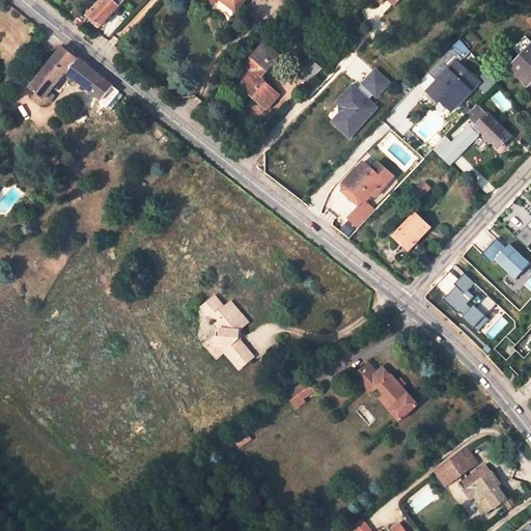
[(124,0),(100,0),(87,16),(100,27),(124,0)]
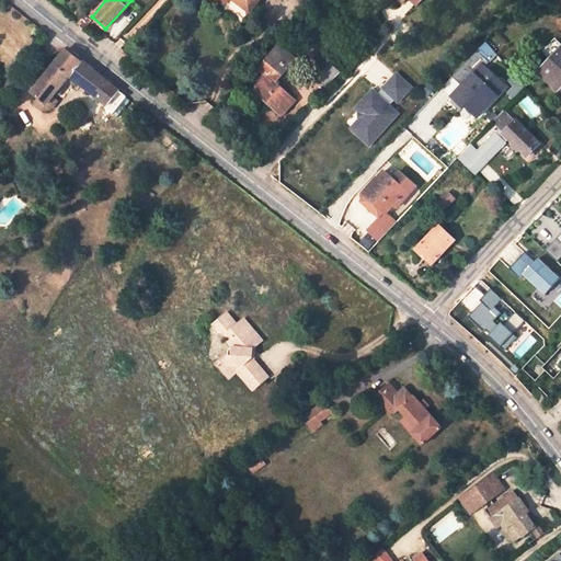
[(259,0),(235,0),(250,12),(259,0)]
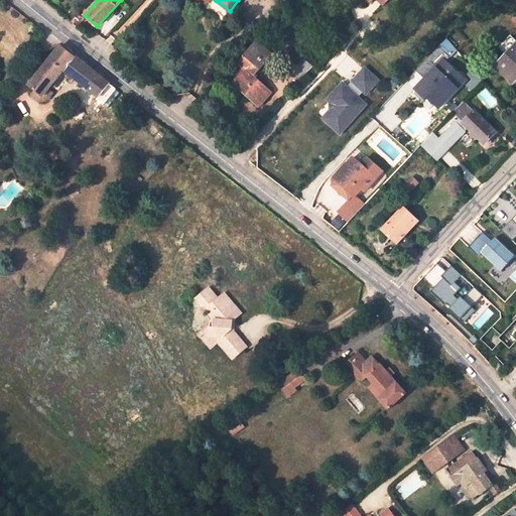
[(515,43),(515,40),(511,36),(503,44),(499,40),(496,43),(499,47),(498,48),(506,55),(515,43)]
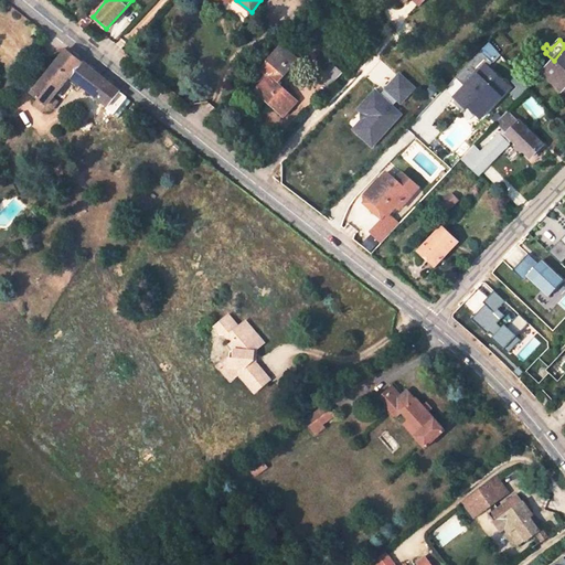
[(489,42),(482,48),(492,60),(499,54),(489,42)]
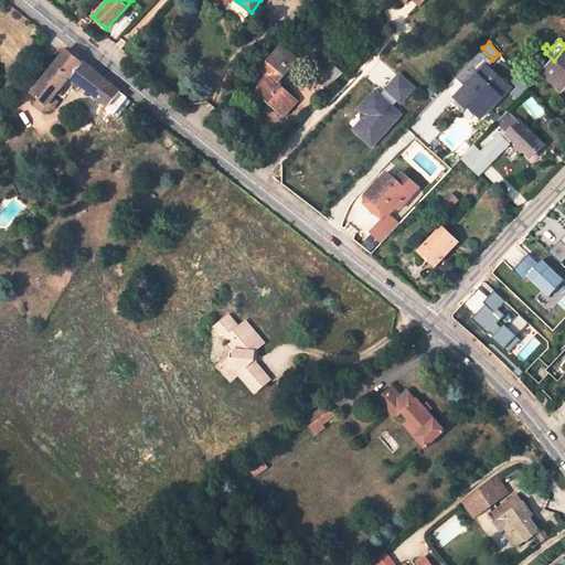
[(276,84),(297,60),(280,45),(258,68),(266,76),(255,89),(284,116),(296,103),(276,84)]
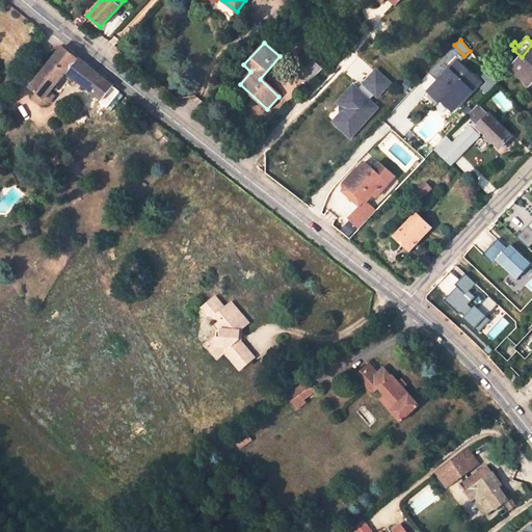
[(531,45),(522,57),(510,69),(528,85),(531,80),(531,45)]
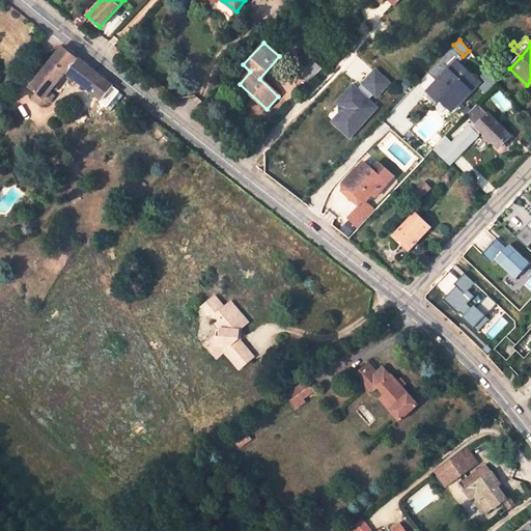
[(30,96),(45,109),(55,95),(49,91),(65,72),(101,100),(102,100),(106,103),(111,98),(107,94),(112,87),(83,64),(62,48),(30,89),(33,91),(30,96)]
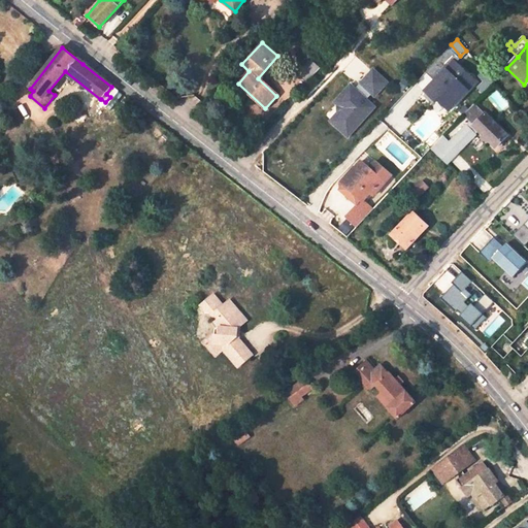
[(319,68),(310,60),(298,73),(306,81),(319,68)]
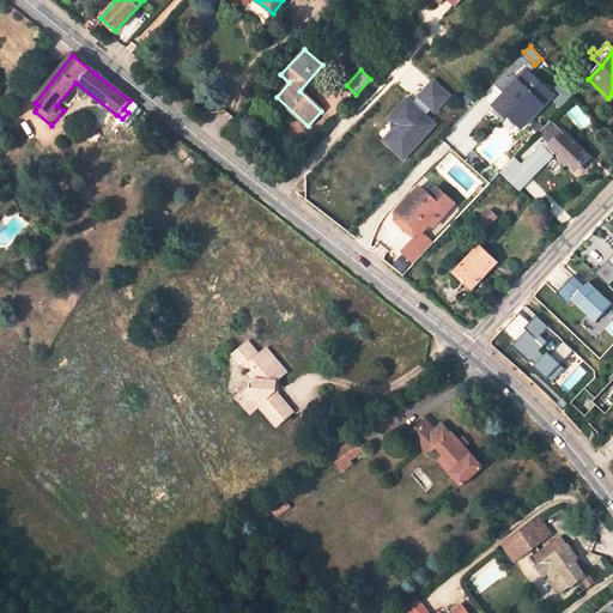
[(507,95),(532,119),(552,97),(527,73),(507,95)]
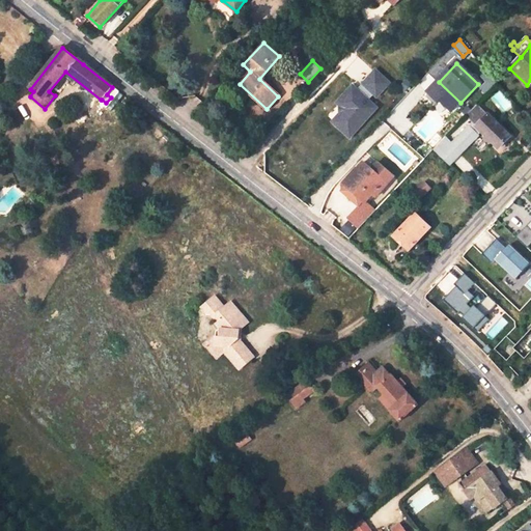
[(376,98),(390,83),(375,71),(363,84),(376,98)]
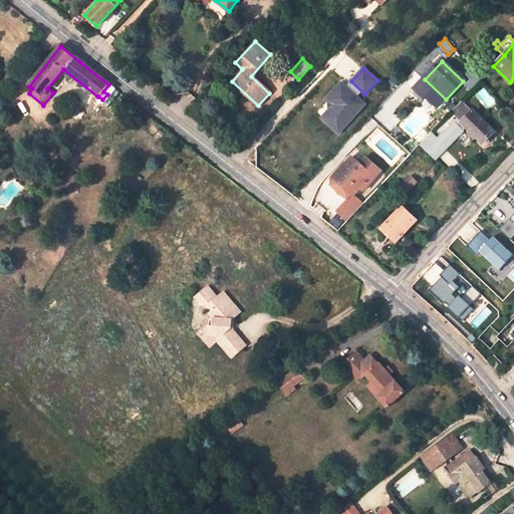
[(446,99),(425,79),(415,90),(436,110),(446,99)]
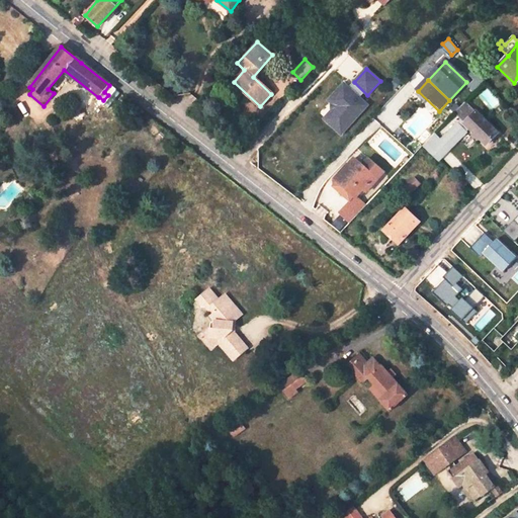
[(341,135),(368,106),(344,84),(331,98),(337,104),(337,110),(327,121),(341,135)]
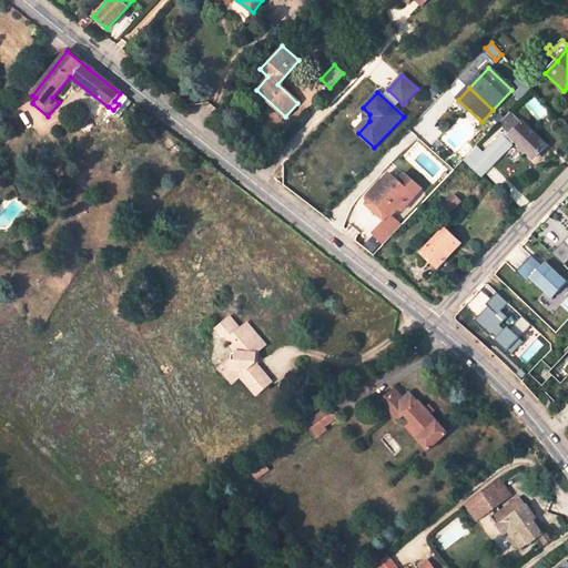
[(369,121),(369,114),(363,108),(359,111),(366,115),(366,119),(355,130),(358,133),(369,121)]
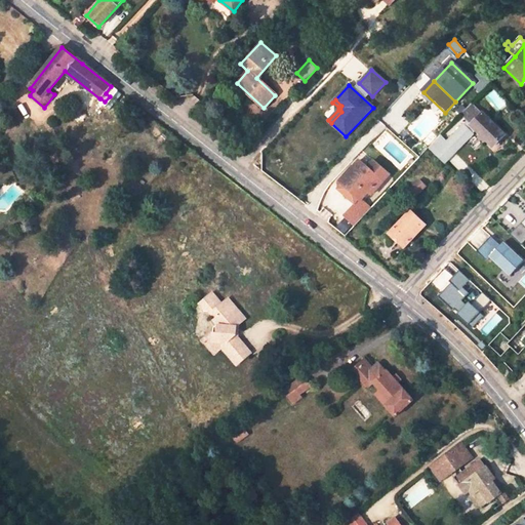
[(472,104),(460,115),(463,119),(476,108),(472,104)]
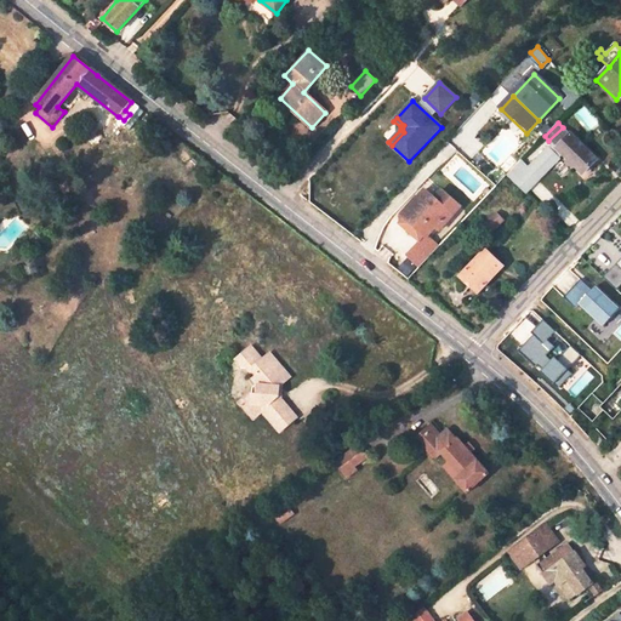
[(552,144),(530,169),(520,160),(507,176),(525,194),(563,155),(582,176),(597,161),(570,135),(563,127),(548,141),(552,144)]
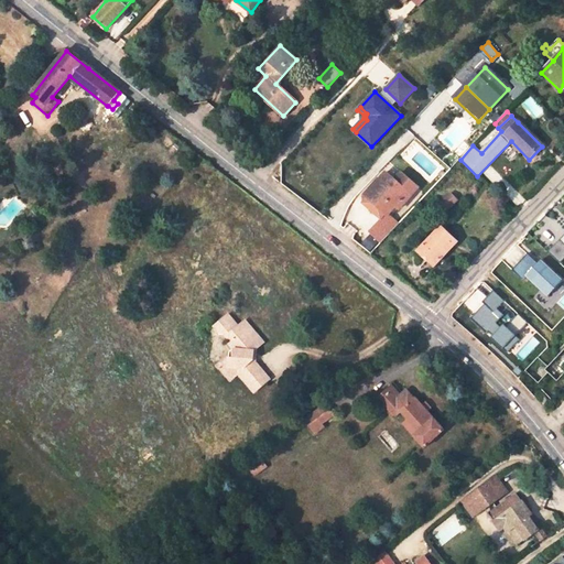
[(378,179),(365,195),(368,198),(388,215),(390,213),(393,215),(399,208),(400,209),(412,195),(394,181),(386,172),(379,180),(378,179)]
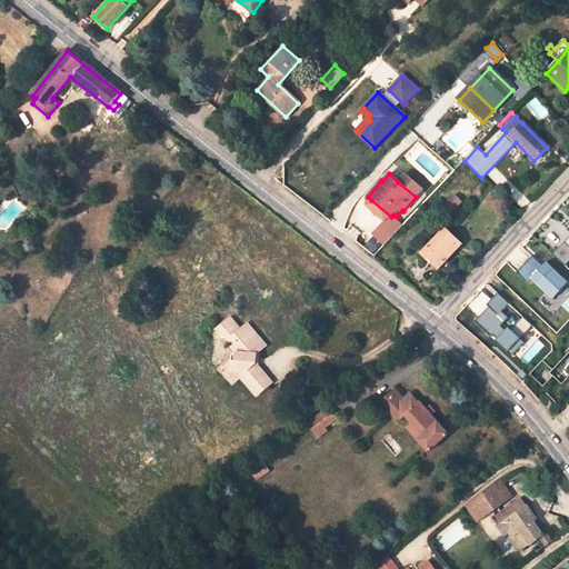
[(422,189),(405,175),(398,182),(416,197),(422,189)]
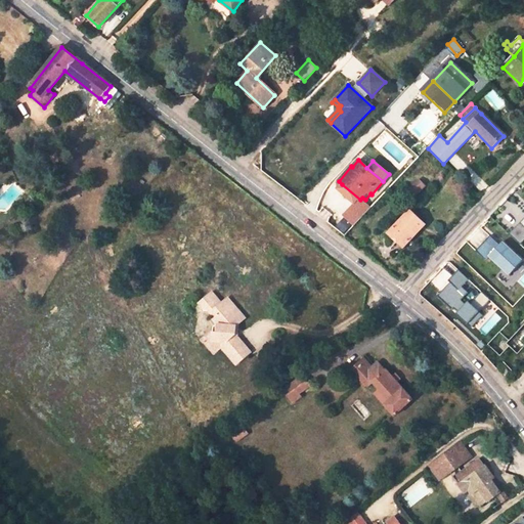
[(424,185),(418,179),(408,188),(416,194),(424,185)]
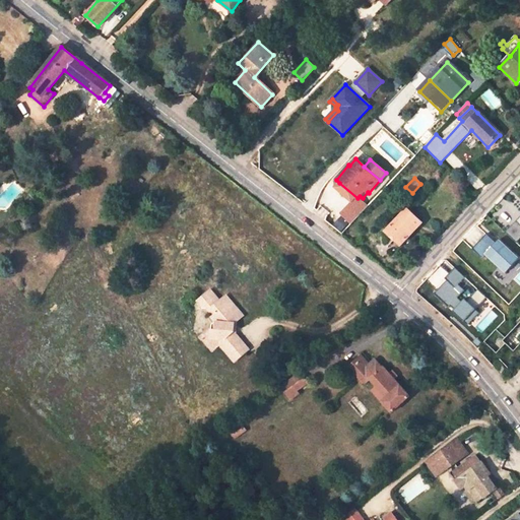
[(351,224),(368,207),(358,198),(339,183),(335,187),(352,201),(340,214),(351,224)]
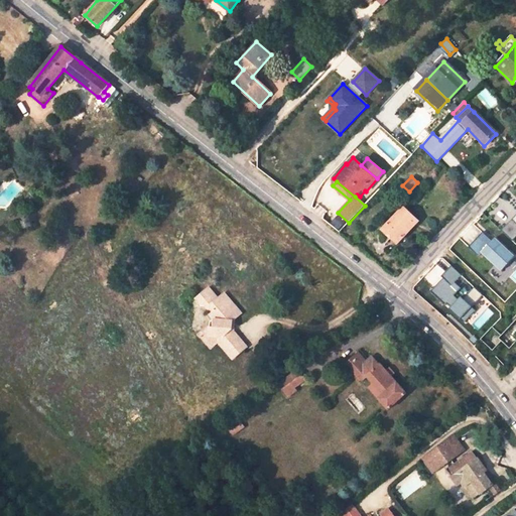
[(416,222),(402,208),(382,230),(396,243),(416,222)]
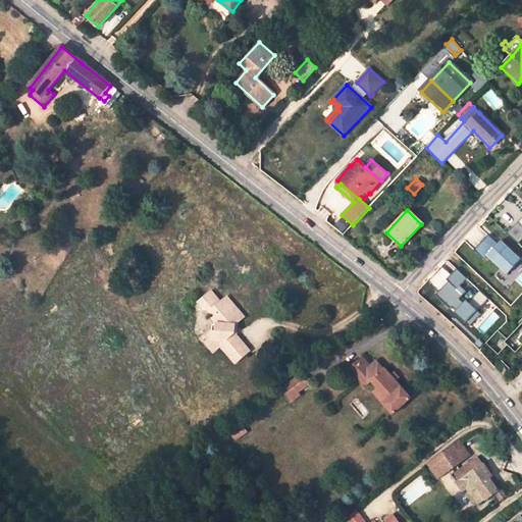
[(488,235),(474,250),(484,259),(487,255),(507,274),(521,260),(501,241),(498,244),(488,235)]
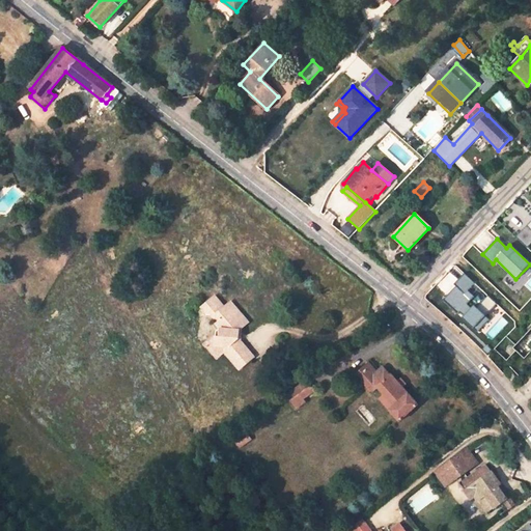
[(465,273),(443,298),(478,330),(488,318),(469,301),(475,296),(468,289),(475,282),(465,273)]
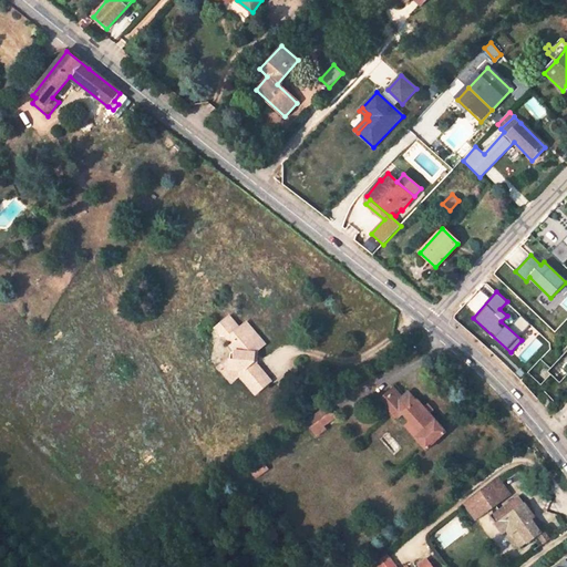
[(267,346),(248,323),(241,329),(232,317),(217,328),(224,336),(229,336),(235,343),(232,346),(237,350),(236,360),(233,360),(233,362),(232,370),(226,374),(234,383),(241,377),(257,395),(274,382),(257,362),(258,353),(267,346)]
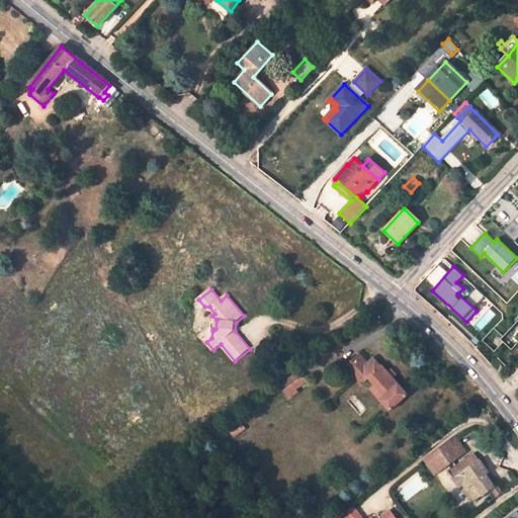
[(211,338),(212,331),(202,338),(206,342),(211,338)]
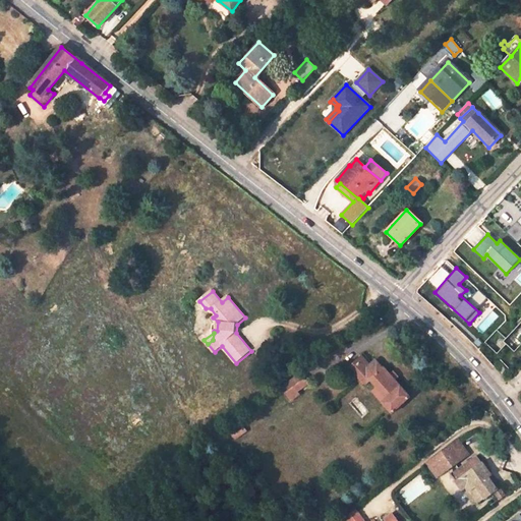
[(370,364),(362,355),(359,358),(366,367),(370,364)]
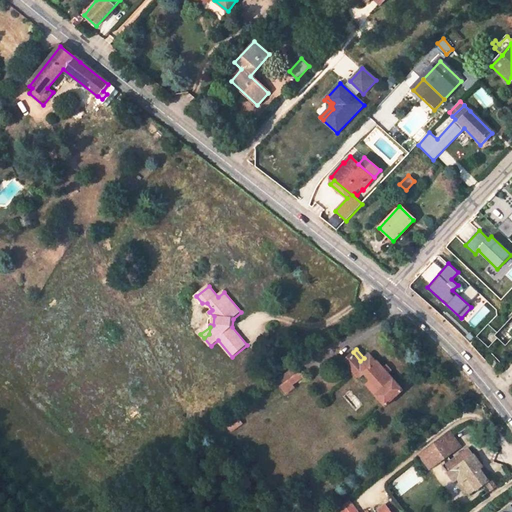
[(385,406),(403,391),(377,361),(376,363),(368,354),(364,358),(360,361),(353,352),(344,360),(359,377),(364,373),(371,380),(380,392),(376,396),(385,406)]
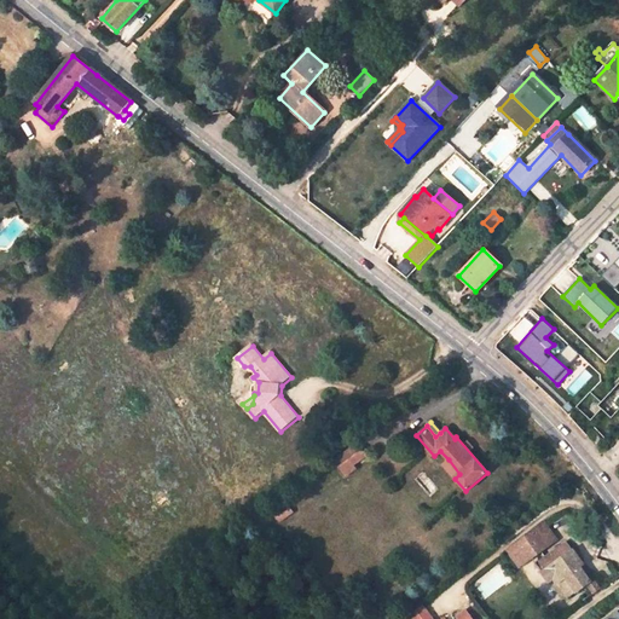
[(365,456),(358,444),(335,461),(345,476),(356,468),(353,464),(365,456)]
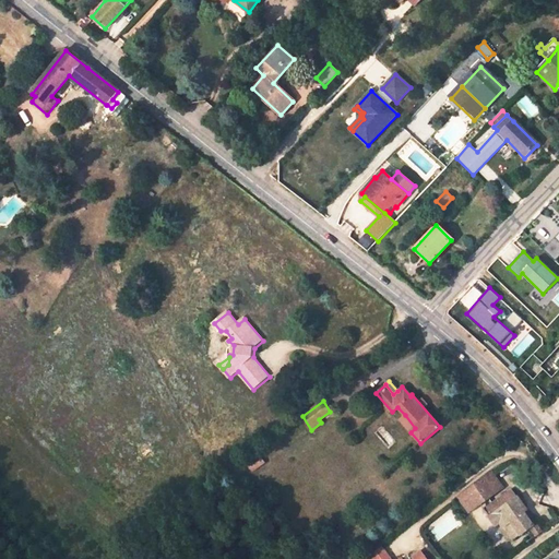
[(405,415),(400,420),(411,432),(415,428),(405,415)]
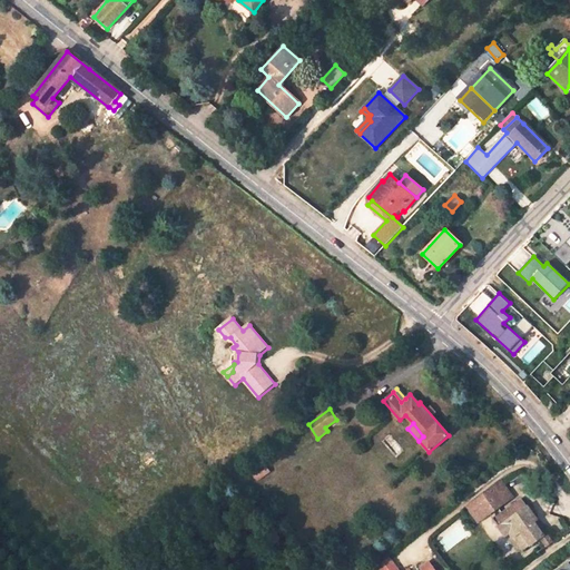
[(521,500),(503,513),(499,507),(512,498),(501,483),(478,500),(488,514),(490,513),(494,520),(507,537),(510,534),(513,538),(521,532),(531,546),(543,537),(533,522),(537,521),(521,500)]
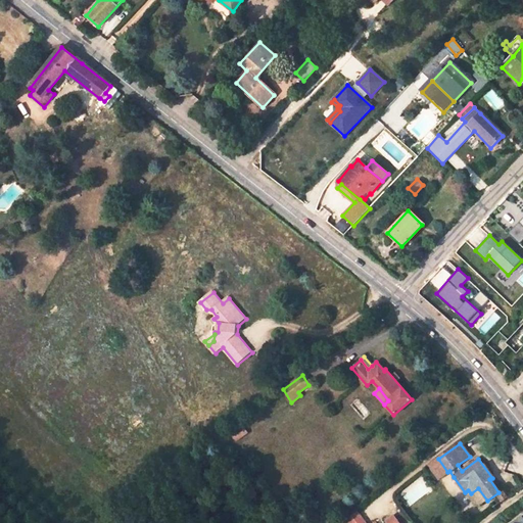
[(428,466),(437,479),(447,472),(438,459),(428,466)]
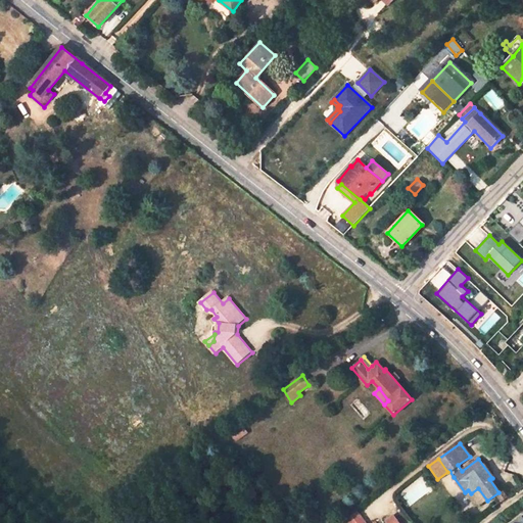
[(471,493),(479,506),(487,501),(478,488),(471,493)]
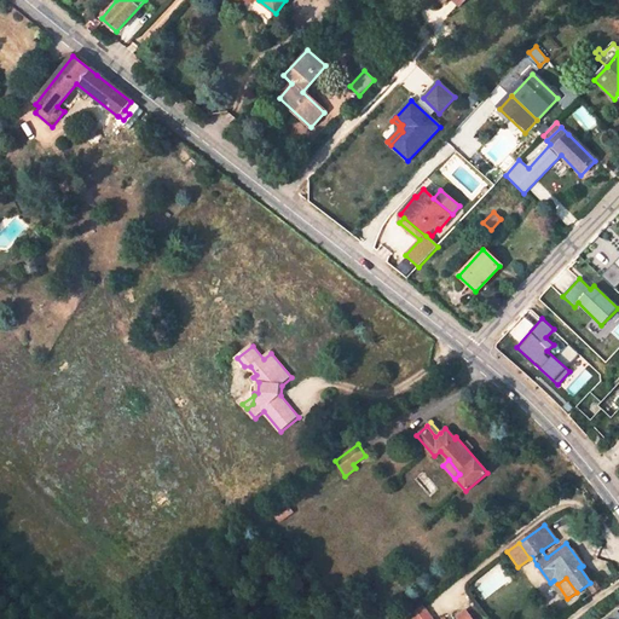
[(600,618),(618,618),(618,611),(617,608),(600,618)]
